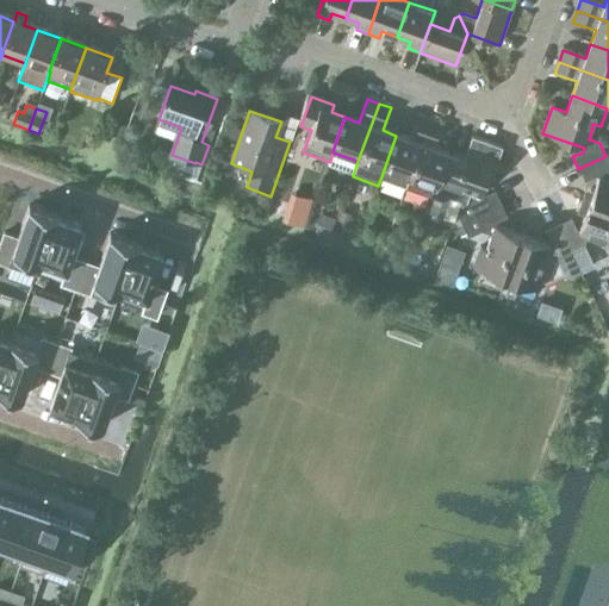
[(410,141),(396,136),(380,180),(406,189),(430,122),(418,118),(410,141)]
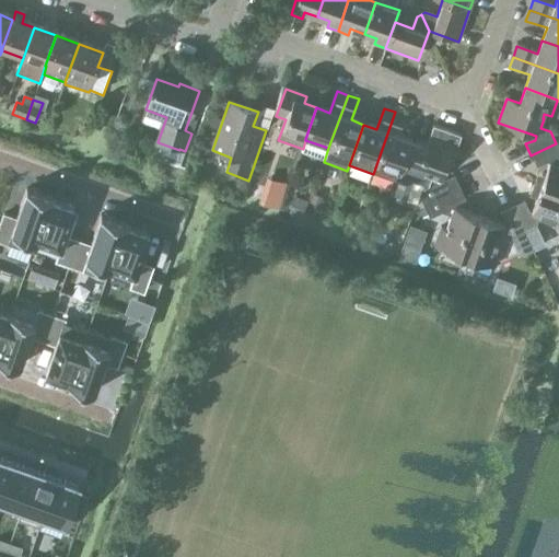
[(373,174),(396,183),(410,141),(398,137),(406,116),(395,112),(373,174)]
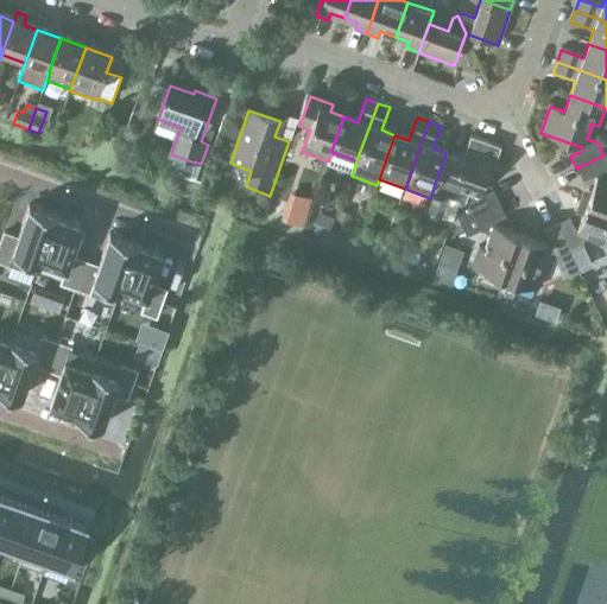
[(482,197),(479,196),(485,179),(488,180),(501,148),(470,138),(462,159),(446,153),(430,198),(441,202),(450,198),(466,204),(469,213),(461,216),(465,222),(472,218),(499,205),(493,192),(482,197)]
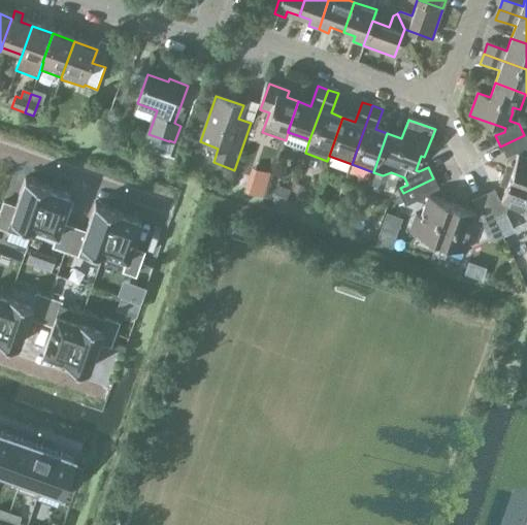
[(509,178),(526,184),(526,156),(526,157),(526,155),(526,141),(524,135),(500,146),(506,159),(516,154),(518,155),(509,178)]
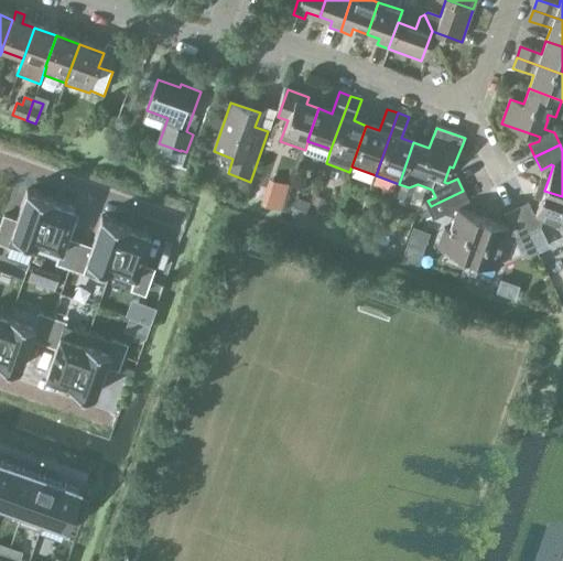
[(437,203),(444,215),(453,218),(450,229),(451,229),(450,233),(443,230),(436,248),(467,259),(482,219),(457,211),(458,207),(468,203),(463,191),(437,203)]
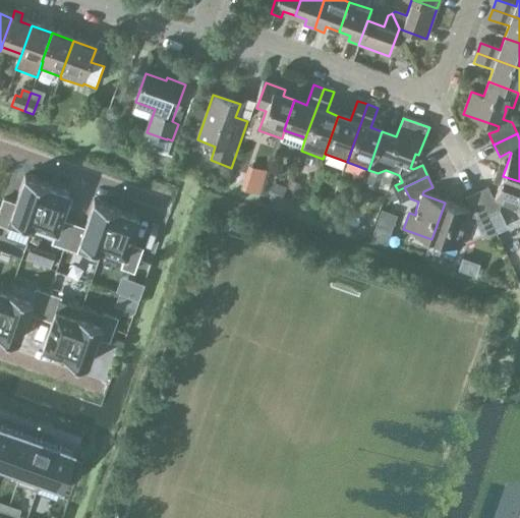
[(513,213),(519,215),(519,214),(519,181),(503,176),(495,198),(492,197),(487,188),(476,193),(487,217),(499,212),(502,203),(515,208),(513,213)]
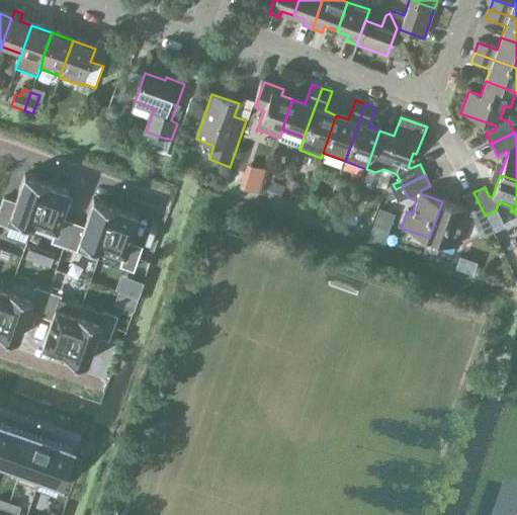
[(48,185),(48,184),(23,176),(13,203),(2,199),(0,204),(0,224),(5,227),(6,226),(29,235),(33,225),(33,224),(32,224),(46,185),(48,185)]
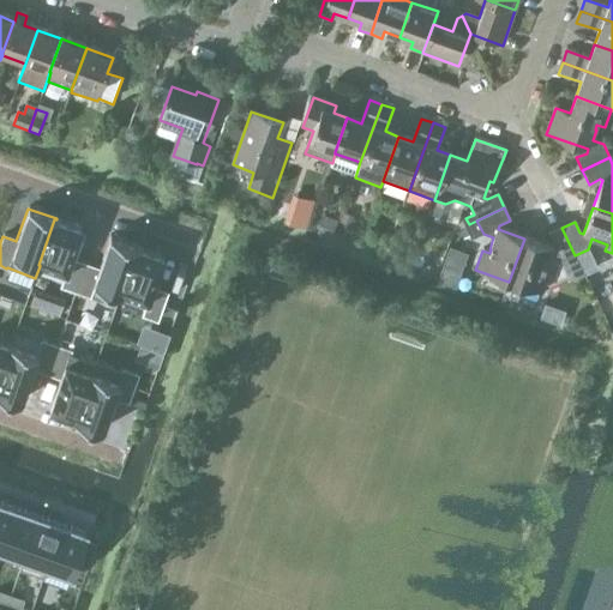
[(71,261),(82,229),(56,219),(54,219),(38,265),(40,265),(65,273),(60,288),(74,293),(84,266),(71,261)]
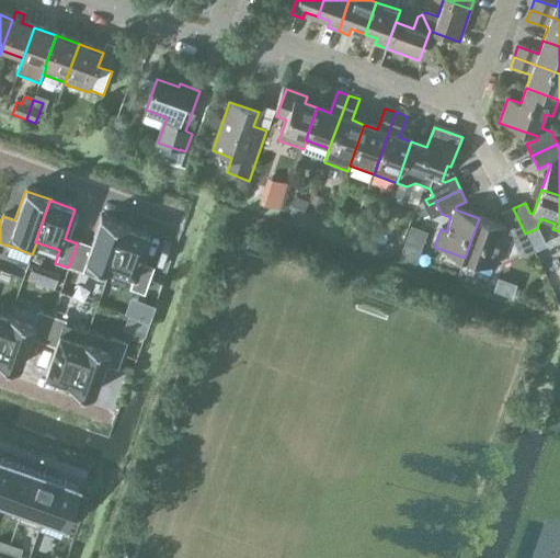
[(293,204),(288,216),(303,220),(306,208),(293,204)]
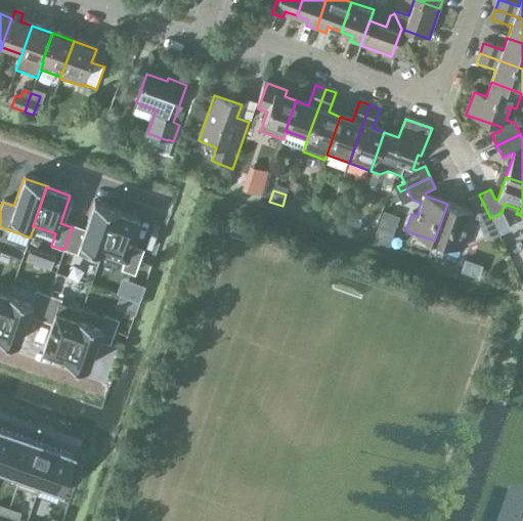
[(472,210),(471,212),(447,204),(434,241),(464,252),(470,235),(464,233),(465,229),(467,230),(470,221),(478,224),(490,218),(479,194),(468,201),(472,210)]
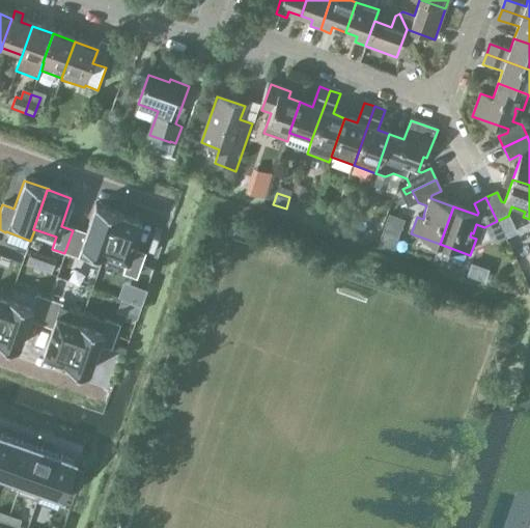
[(118,215),(119,214),(94,205),(84,234),(73,230),(64,253),(77,257),(80,247),(103,255),(117,215),(118,215)]
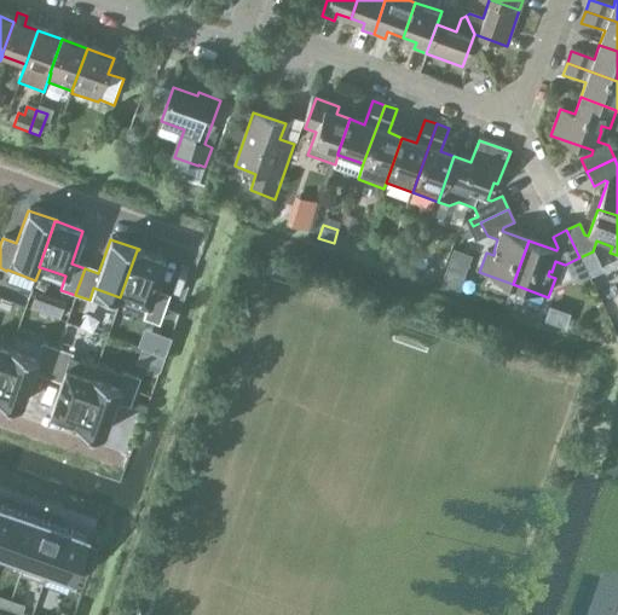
[(152,293),(165,260),(138,250),(137,250),(120,297),(148,307),(143,319),(157,324),(167,297),(152,293)]
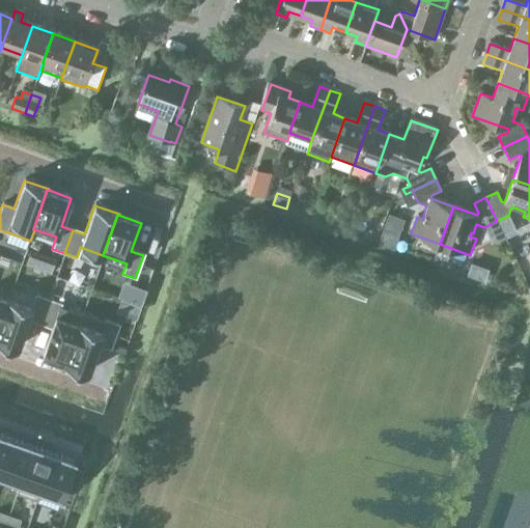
[(0,323),(8,299),(0,295),(0,323)]
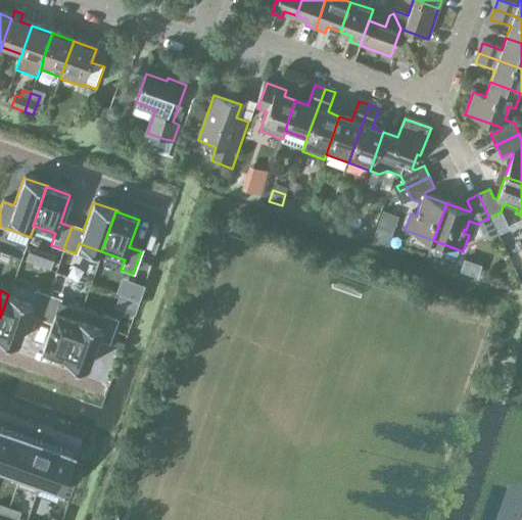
[(8,294),(0,318),(0,336),(17,343),(27,315),(38,320),(46,296),(35,291),(31,302),(8,294)]
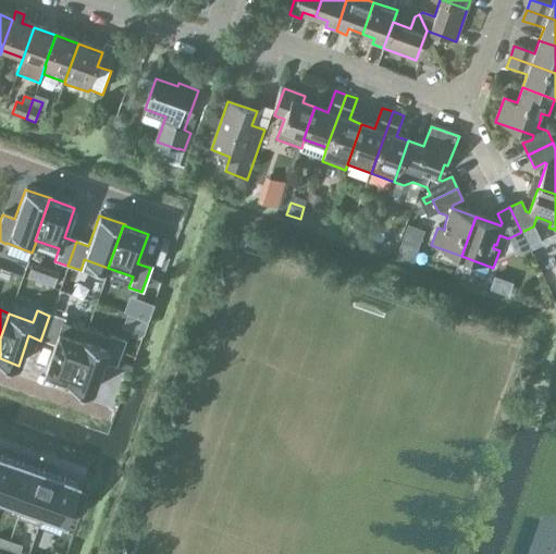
[(53,344),(42,373),(66,381),(65,383),(68,383),(86,330),(85,329),(85,330),(62,322),(62,320),(49,316),(40,341),(53,344)]
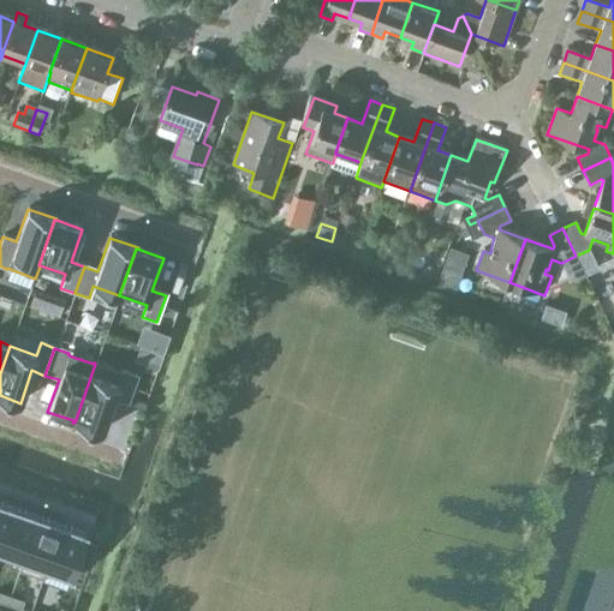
[(95,364),(75,423),(101,432),(113,400),(127,405),(137,377),(123,372),(95,364)]
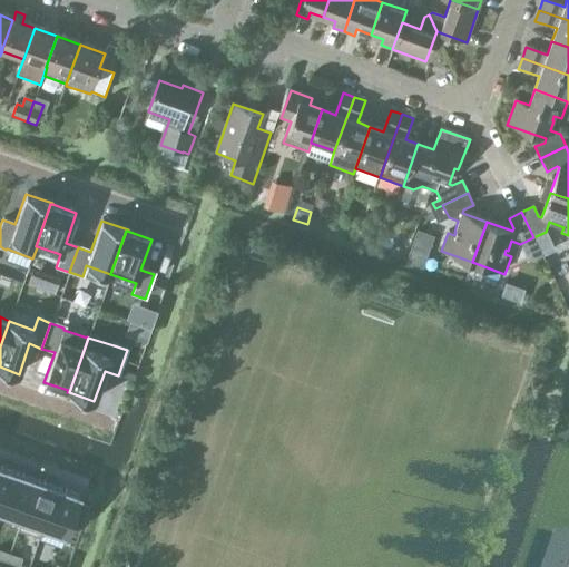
[(13,473),(0,467),(0,512),(13,473)]
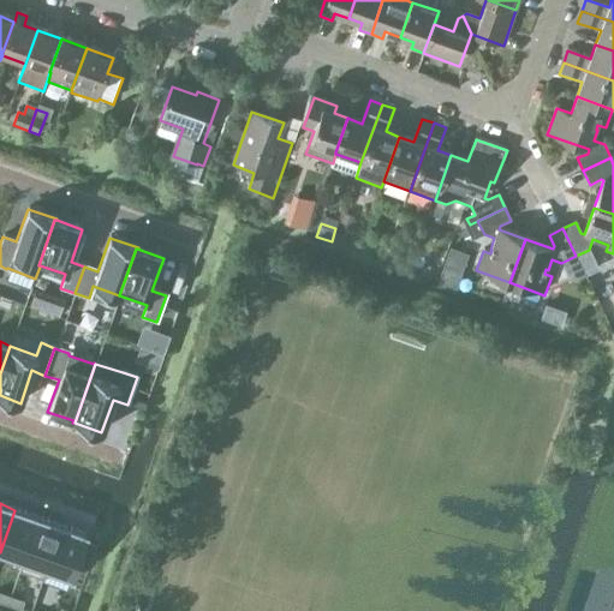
[(39,517),(15,510),(0,552),(22,561),(23,561),(39,517)]
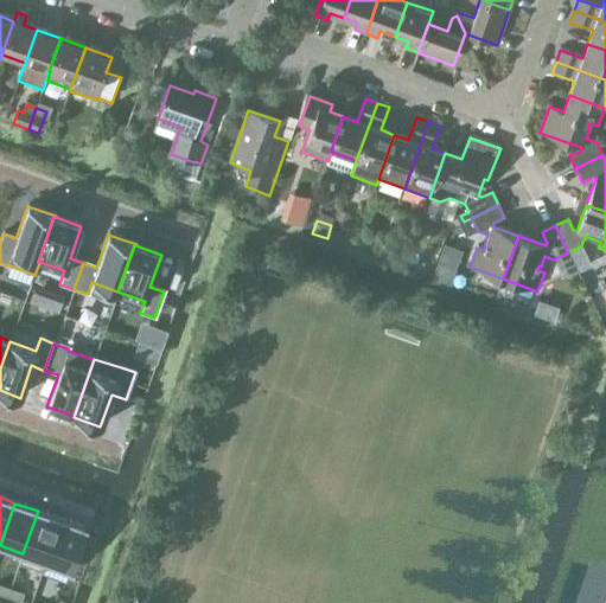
[(59,519),(38,511),(23,553),(21,553),(18,564),(43,572),(46,562),(45,562),(59,519)]
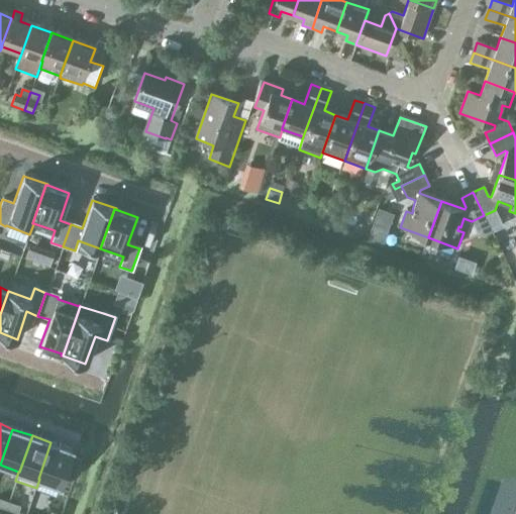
[(72,450),(50,442),(38,479),(39,479),(60,486),(72,450)]
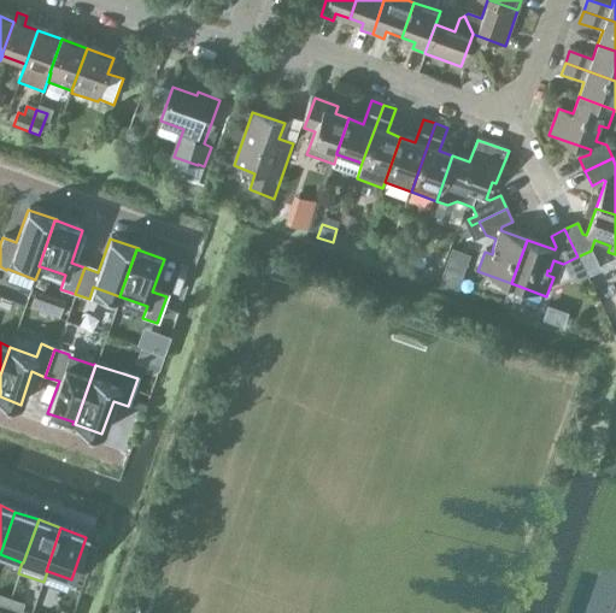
[(615,612),(615,582),(597,576),(584,612),(615,612)]
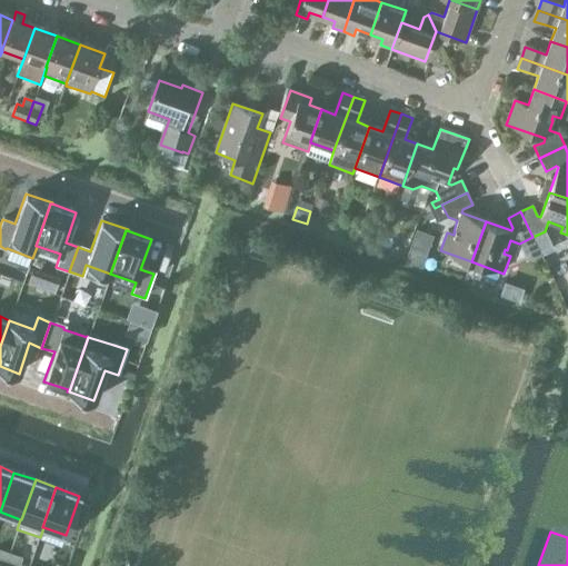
[(0,558),(6,560),(9,553),(0,548),(0,558)]
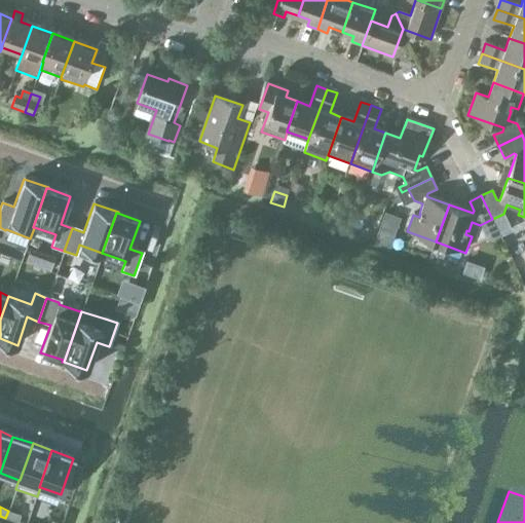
[(8,511),(5,518),(17,522),(20,515),(8,511)]
